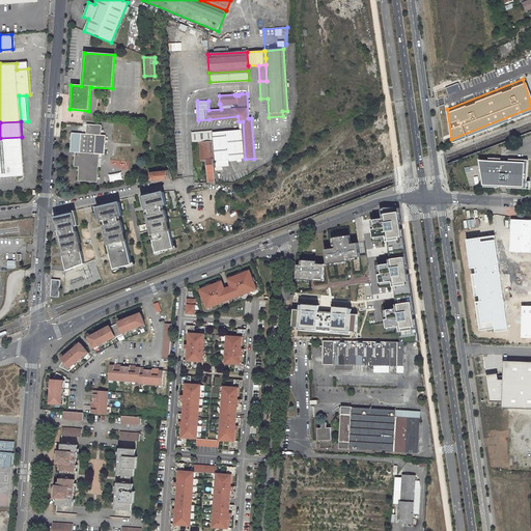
[(85,135),(72,134),(70,152),(75,152),(74,167),(78,168),(77,182),(96,183),(99,155),(104,156),(105,136),(100,136),(101,126),(86,124),(85,135)]
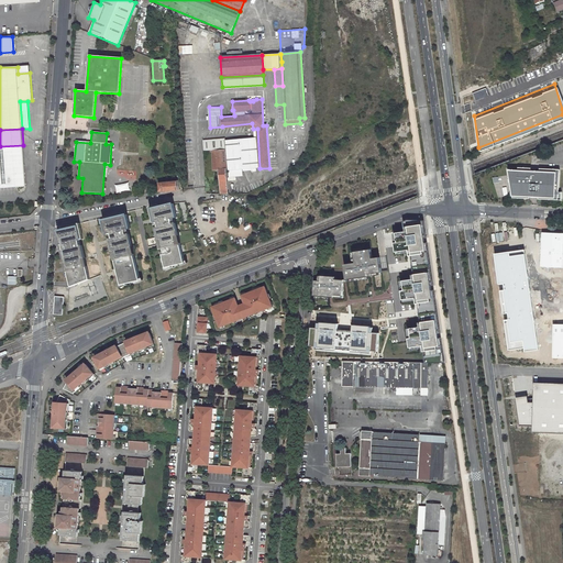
[(224,138),(203,140),(203,151),(212,150),(225,148),(224,140),(224,138)]
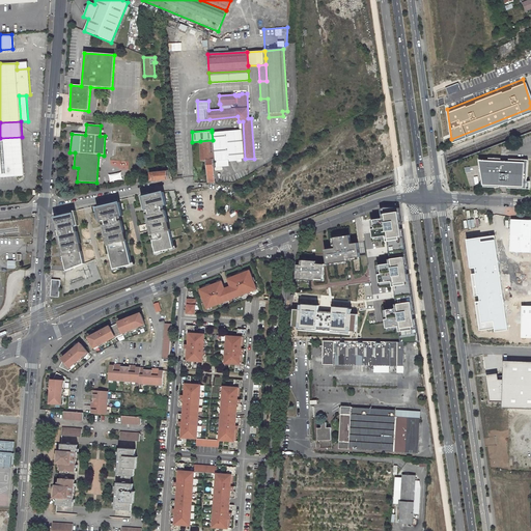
[(242,130),(212,132),(215,161),(244,158),(242,130)]
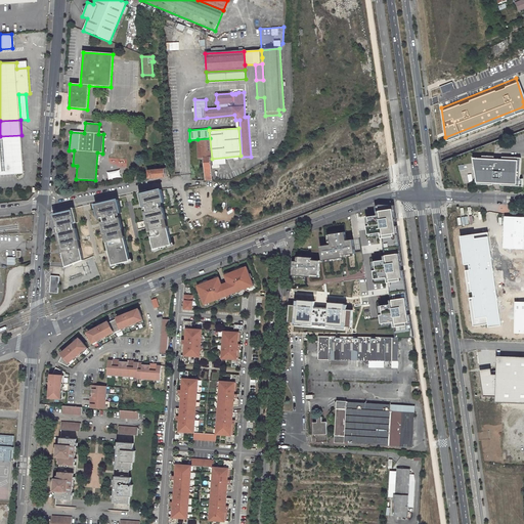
[(22,135),(0,136),(0,175),(25,174),(22,135)]
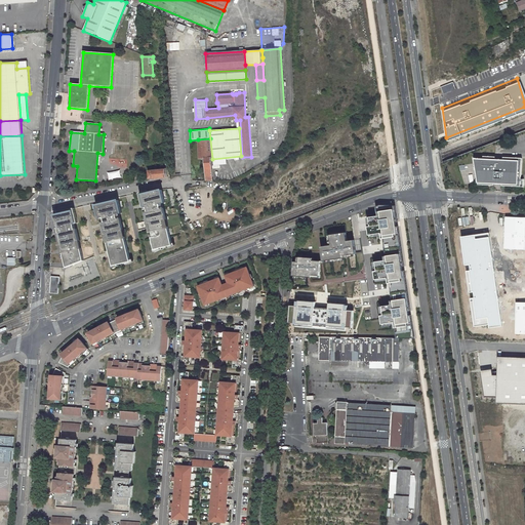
[(212,180),(210,138),(198,139),(199,159),(205,158),(206,170),(207,170),(207,174),(206,175),(206,180),(212,180)]
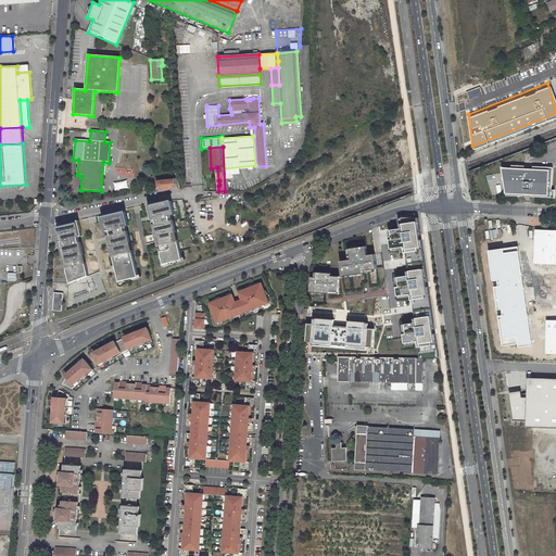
[(512,169),(502,169),(506,197),(523,198),(523,196),(531,197),(531,198),(554,199),(555,191),(552,191),(553,168),(532,167),(532,171),(523,171),(525,167),(512,166),(512,169)]
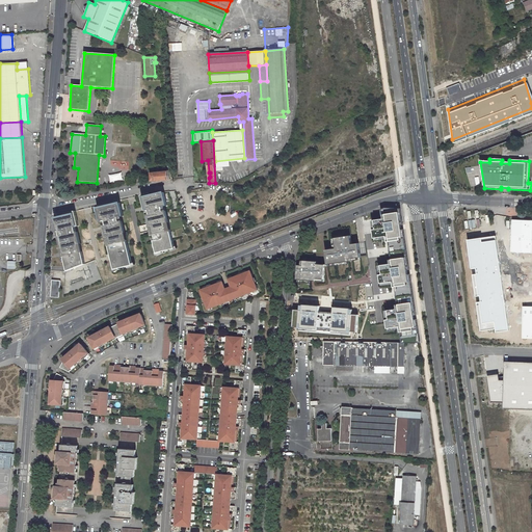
[(150,174),(151,181),(167,180),(167,171),(150,174)]
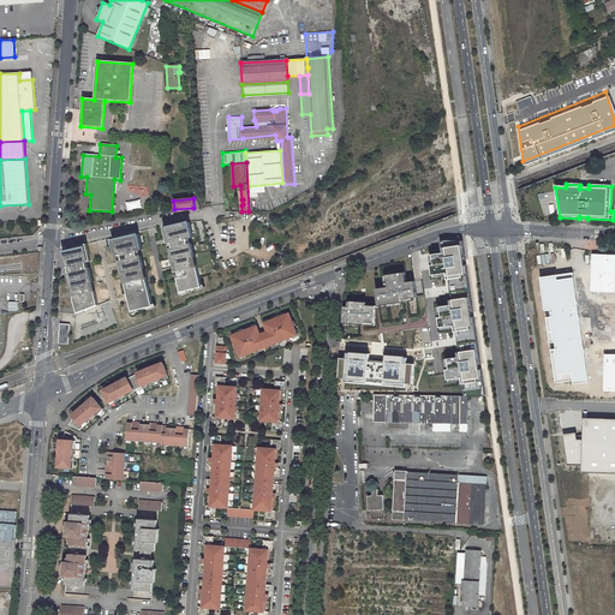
[(174,225),(163,227),(165,233),(165,237),(166,239),(166,242),(167,244),(168,244),(172,243),(173,249),(171,249),(171,254),(172,260),(173,263),(177,262),(178,270),(175,272),(175,274),(178,280),(180,292),(187,290),(187,291),(202,288),(202,286),(199,279),(199,278),(197,268),(197,267),(195,268),(192,258),(195,258),(193,254),(192,245),(191,244),(189,244),(187,239),(190,238),(193,238),(190,225),(189,222),(175,226),(174,225)]
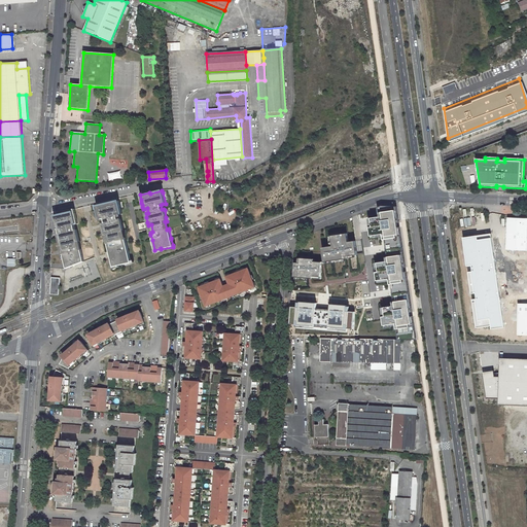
[(99,207),(96,207),(99,220),(101,219),(104,219),(105,223),(103,224),(103,227),(105,236),(105,237),(108,236),(110,243),(107,244),(110,258),(112,266),(113,268),(118,265),(118,266),(120,266),(124,265),(127,265),(131,264),(131,261),(126,239),(123,240),(121,232),(124,232),(123,230),(120,219),(118,220),(117,215),(119,215),(121,214),(120,209),(118,202),(116,202),(115,200),(98,204),(99,207)]
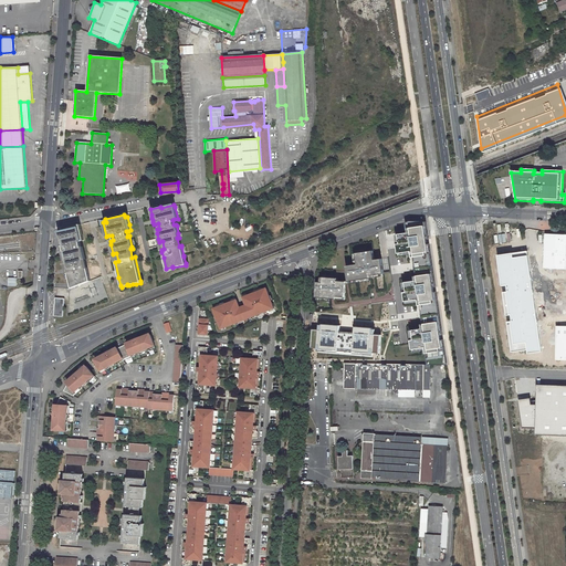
[(411,222),(406,224),(408,234),(399,236),(400,244),(397,245),(399,254),(411,253),(412,259),(413,259),(417,282),(406,283),(407,293),(405,293),(406,303),(418,301),(419,306),(420,306),(423,329),(412,332),(413,341),(411,342),(412,350),(425,348),(427,366),(444,366),(444,356),(446,356),(427,222),(411,222)]
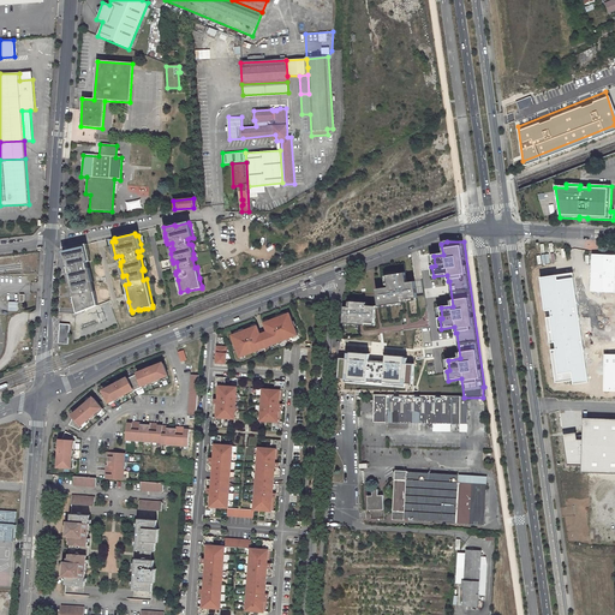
[(77,311),(77,314),(97,305),(97,302),(94,291),(93,291),(91,282),(93,281),(90,274),(89,268),(88,268),(87,262),(89,262),(90,261),(87,244),(75,248),(75,250),(63,252),(66,267),(67,267),(69,269),(69,273),(67,273),(71,287),(72,287),(73,294),(75,296),(73,296),(77,311)]
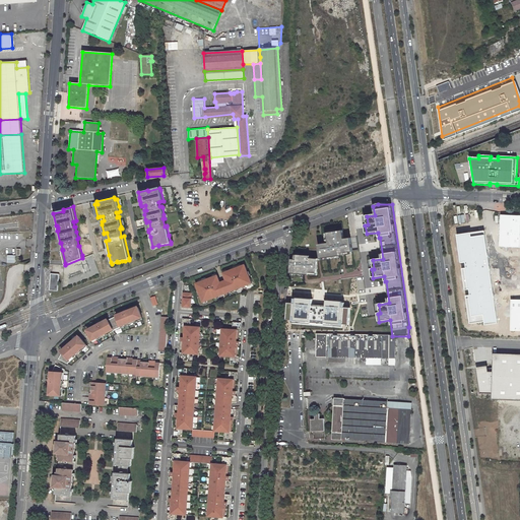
[(519,216),(501,215),(499,247),(519,247),(519,216)]
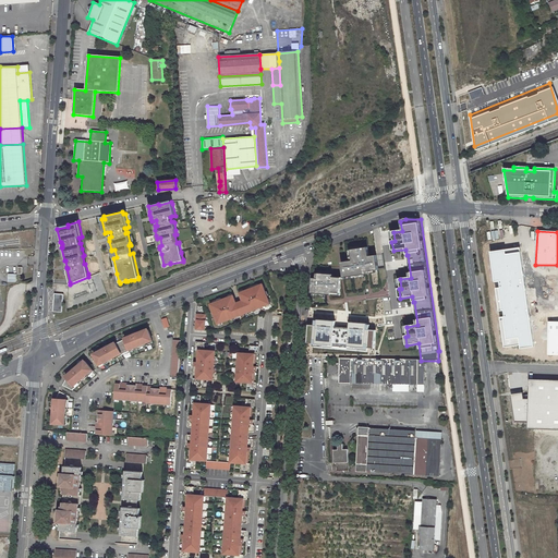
[(520,247),(490,252),(495,281),(500,281),(501,288),(496,289),(499,310),(504,310),(505,316),(499,316),(504,348),(520,346),(520,349),(535,347),(520,247)]
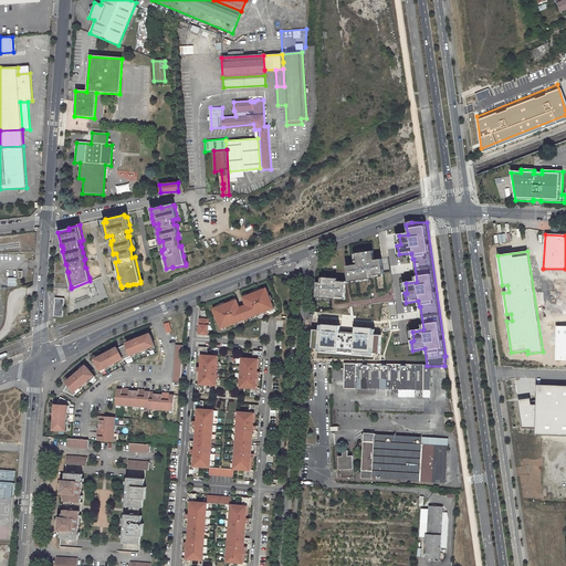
[(346,266),(348,282),(381,278),(380,275),(384,275),(381,260),(375,261),(374,252),(356,254),(358,265),(346,266)]
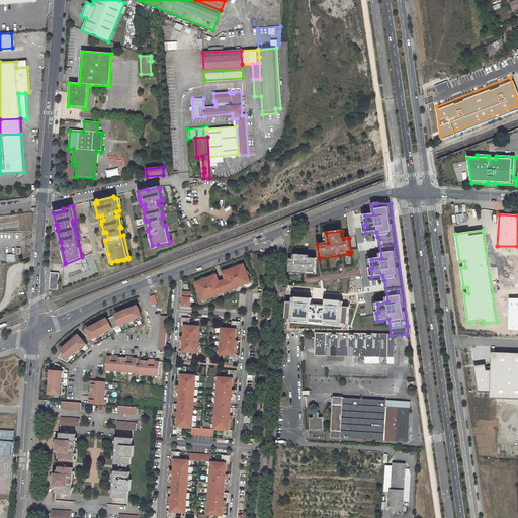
[(295,259),(289,259),(288,273),(308,274),(308,272),(315,272),(317,258),(309,258),(309,255),(295,254),(295,259)]
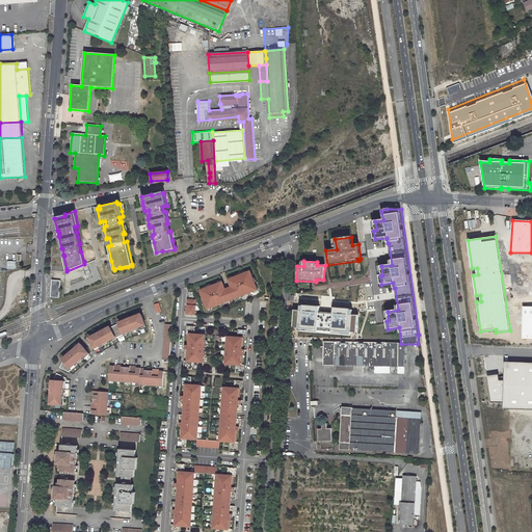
[(222,282),(201,291),(208,310),(258,290),(250,271),(229,280),(232,287),(225,289),(222,282)]
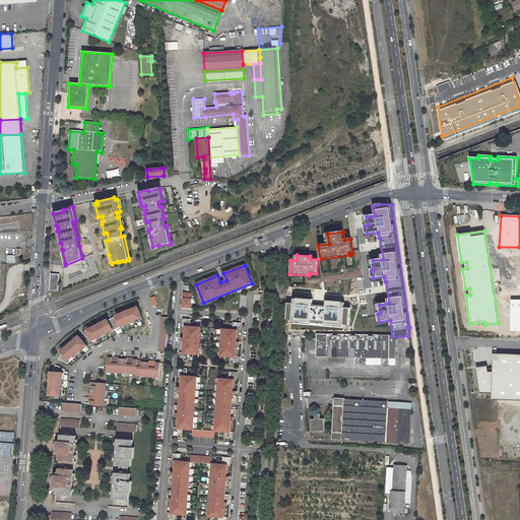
[(59,275),(51,274),(50,291),(58,291),(59,275)]
